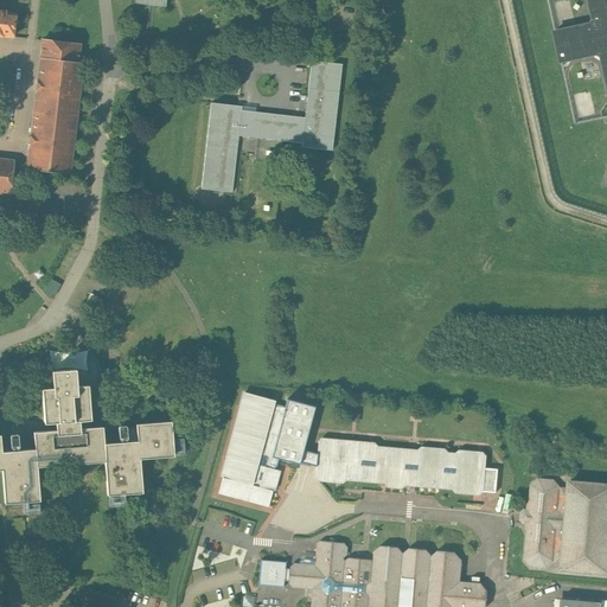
[(606,0),(588,0),(593,20),(592,24),(554,32),(561,62),(598,53),(601,56),(606,82),(606,0)]
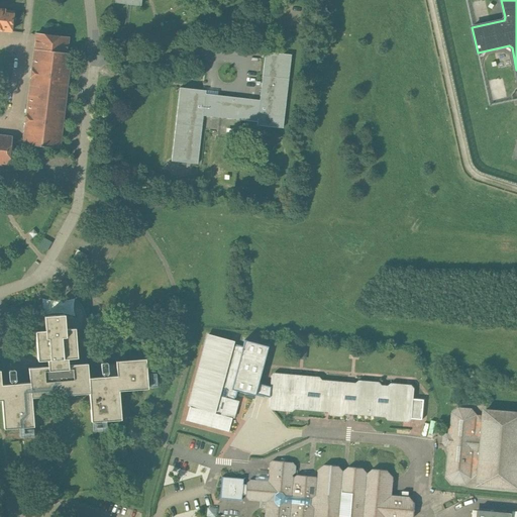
[(0,30),(10,32),(12,13),(0,12),(0,30)]
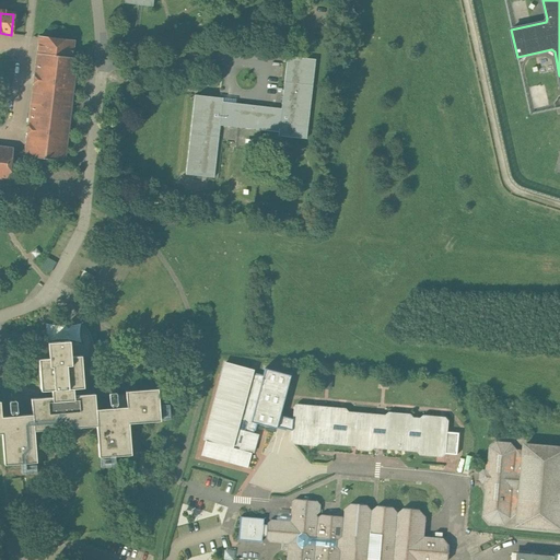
[(72,39),(36,36),(23,156),(63,161),(76,58),(70,57),(72,39)]
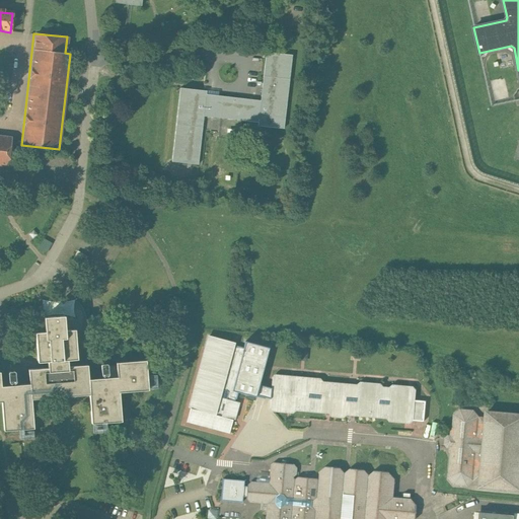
[(206,91),(180,88),(172,161),(198,164),(203,116),(257,122),(257,126),(284,129),(292,55),(266,52),(261,100),(206,94),(206,91)]
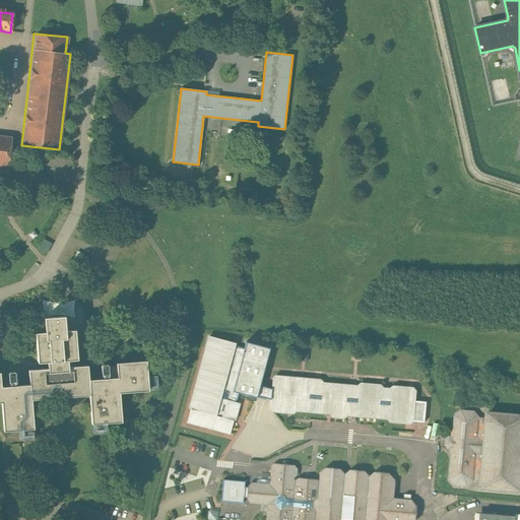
[(10,137),(0,136),(0,165),(7,166),(10,137)]
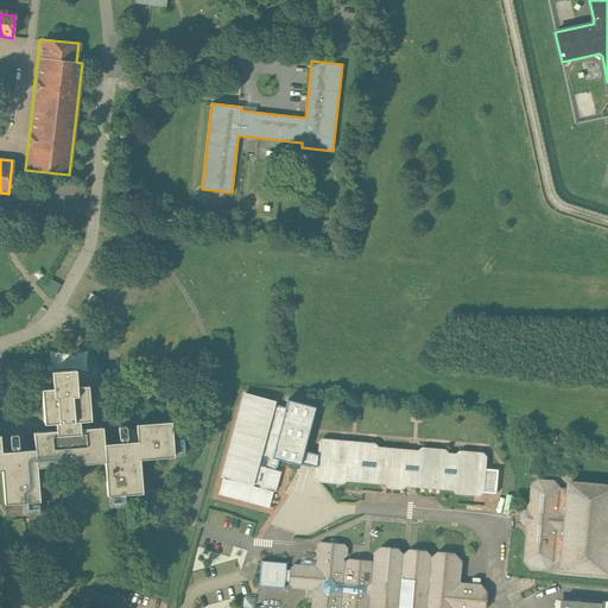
[(55,295),(59,284),(50,279),(45,291),(55,295)]
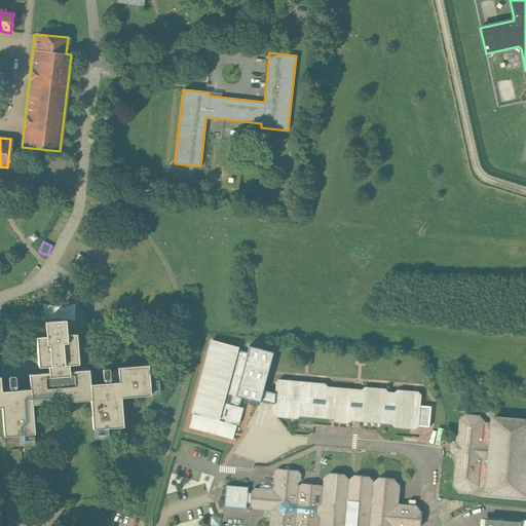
[(67,320),(61,320),(60,315),(54,316),(54,321),(44,322),(45,336),(36,337),(38,367),(48,366),(48,373),(29,374),(30,389),(15,390),(14,388),(16,388),(16,387),(15,377),(14,376),(10,376),(9,377),(8,378),(9,387),(9,388),(10,389),(11,389),(11,390),(1,391),(0,377),(0,407),(2,407),(4,437),(34,434),(32,405),(90,400),(92,429),(123,427),(121,398),(150,396),(150,385),(153,385),(154,384),(154,380),(149,380),(148,365),(118,368),(118,371),(110,371),(109,370),(109,369),(108,369),(104,369),(103,369),(103,370),(103,371),(103,380),(104,380),(104,381),(105,381),(105,383),(89,384),(88,370),(69,371),(69,365),(78,364),(77,341),(83,333),(85,323),(81,312),(74,305),(72,307),(71,309),(69,311),(69,313),(68,315),(67,320)]
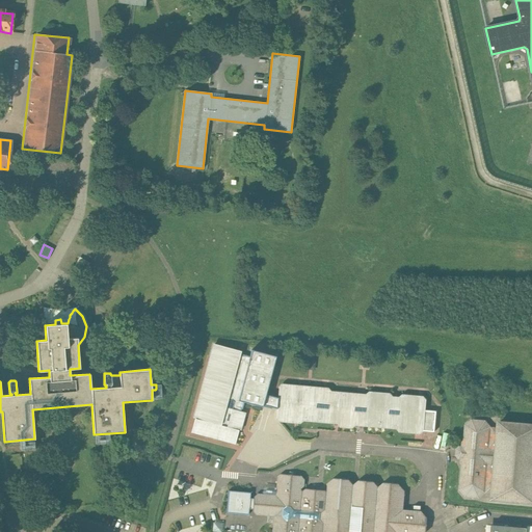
[(239,346),(211,340),(191,414),(194,415),(238,427),(240,428),(244,409),(224,405),(239,346)]
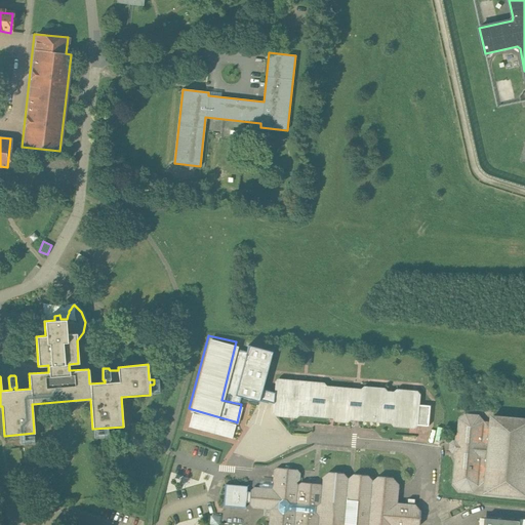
[(270,346),(246,338),(233,389),(256,395),(258,385),(270,346)]
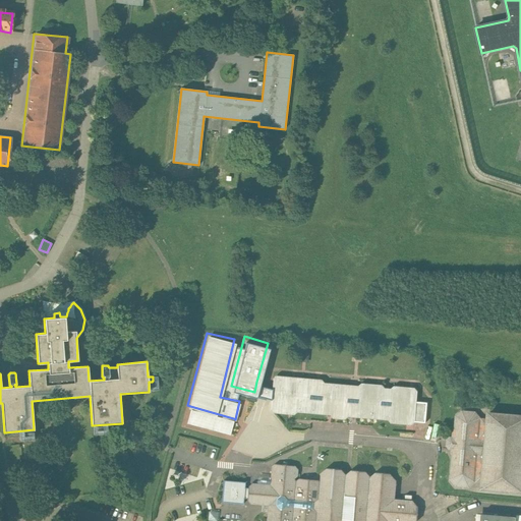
[(414,389),(394,387),(391,390),(385,389),(382,386),(362,384),(359,387),(324,384),(321,381),(277,377),(273,380),(273,391),(274,393),(274,397),(272,398),(271,409),(273,412),(293,414),(296,412),(331,415),(333,418),(345,419),(348,416),(389,420),(391,423),(411,424),(414,422),(415,410),(414,409),(414,405),(416,403),(416,402),(417,392),(414,389)]
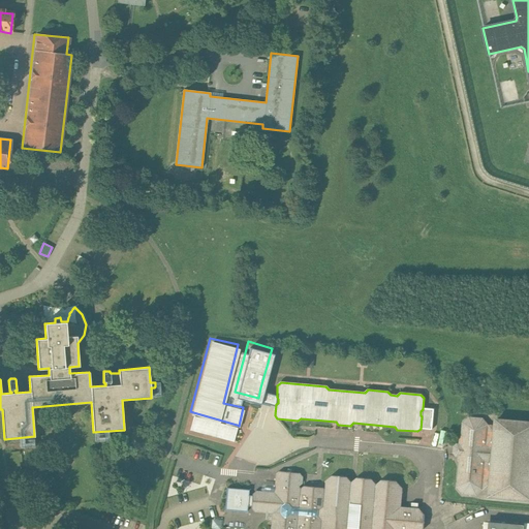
[(258,398),(273,402),(275,393),(260,387),(258,398)]
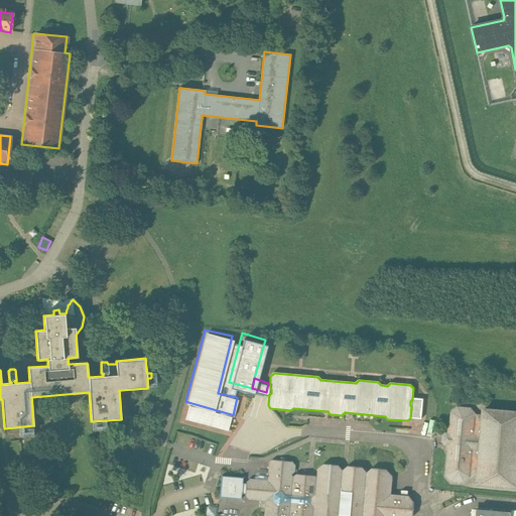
[(423,399),(412,398),(412,399),(410,401),(410,405),(411,406),(410,418),(421,419),(423,399)]
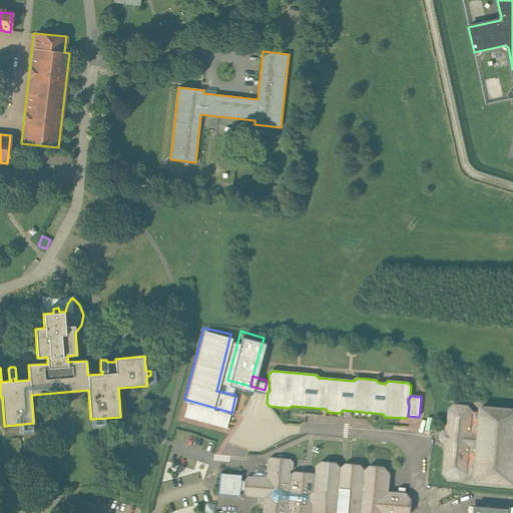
[(187,400),(183,414),(226,427),(229,412),(187,400)]
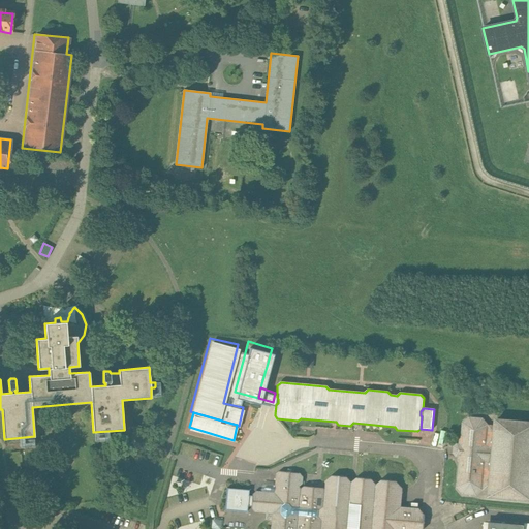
[(481,419),(469,418),(464,423),(463,438),(460,440),(460,446),(458,445),(455,447),(455,453),(457,455),(459,455),(458,461),(461,463),(459,489),(463,493),(475,494),(481,489),(491,490),(496,427),(488,426),(481,419)]
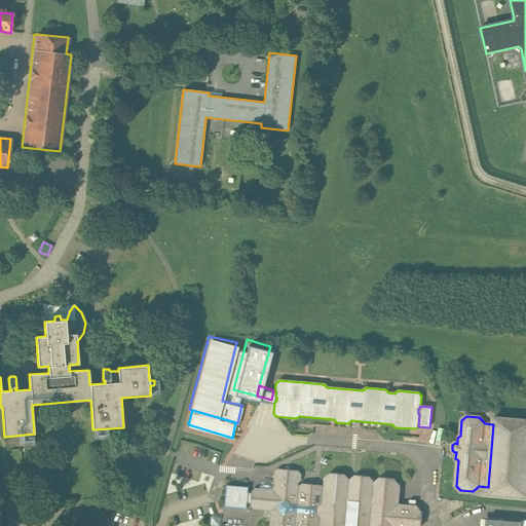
[(525,496),(525,420),(493,417),(493,424),(488,487),(487,493),(525,496)]
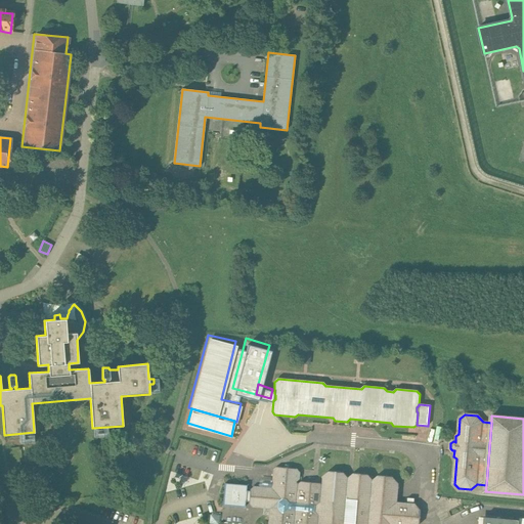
[(62,461),(55,464),(55,471),(61,475),(68,471),(68,464),(71,459),(66,456),(62,461)]
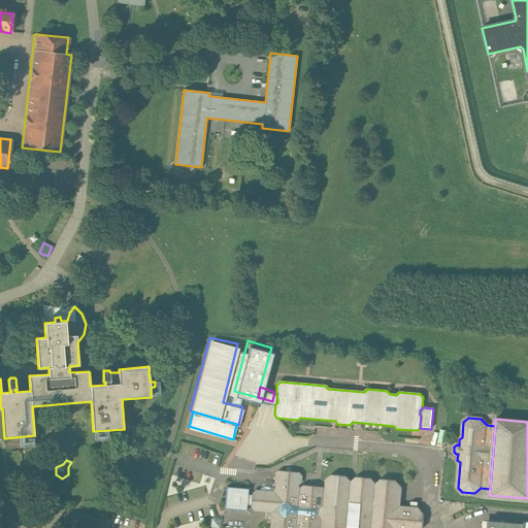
[(370,479),(357,477),(351,483),(345,476),(332,474),(325,482),(324,485),(327,488),(324,490),(322,487),(303,486),(299,489),(297,486),(300,483),(301,476),(298,472),(279,470),(275,474),(273,492),(256,490),(252,494),(251,506),(254,510),(271,513),(270,527),(422,527),(424,515),(418,507),(399,506),(401,488),(395,481),(382,480),(375,485),(370,479)]
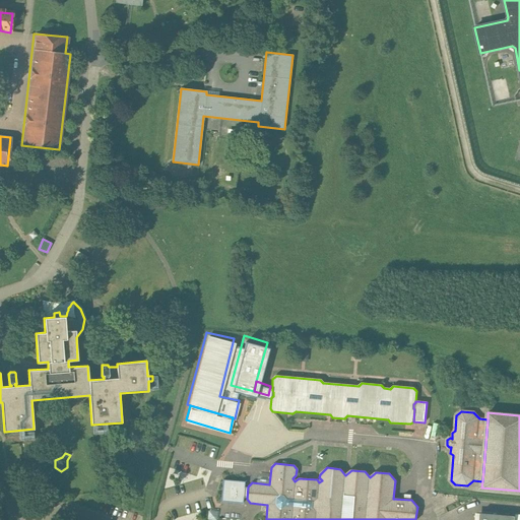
[(246,495),(246,484),(243,484),(243,478),(222,476),(220,499),(242,500),(242,495),(246,495)]
